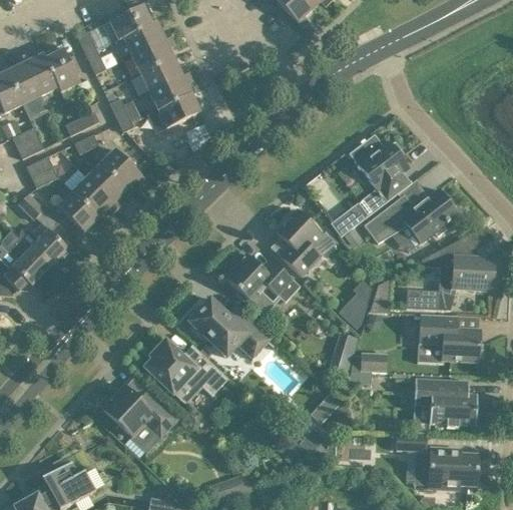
[(313,8),(305,0),(277,0),(302,27),(309,21),(304,16),(313,8)]
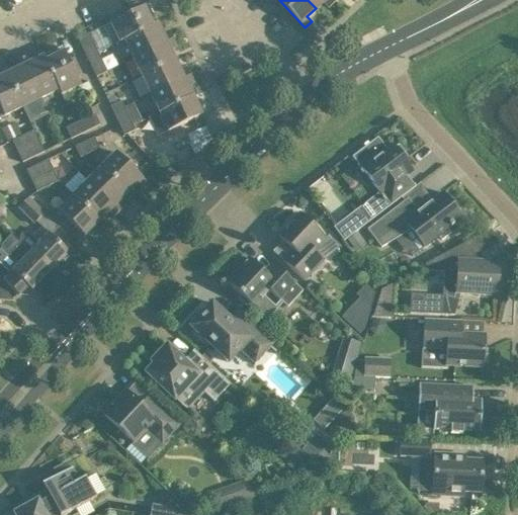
[(308,0),(316,8),(324,0),(329,5),(334,0),(308,0)]
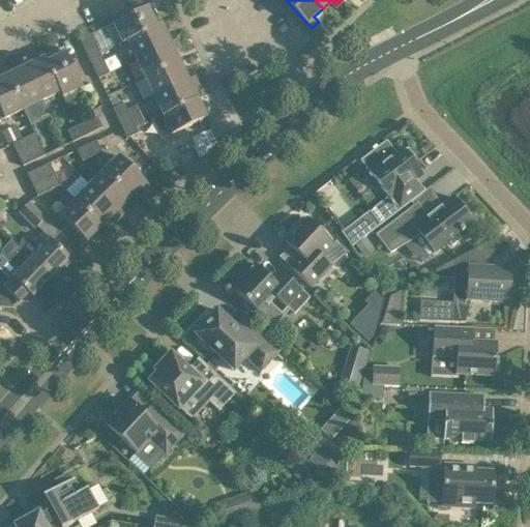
[(122,41),(126,38),(162,22),(152,2),(141,7),(138,3),(119,12),(121,17),(112,22),(122,41)]
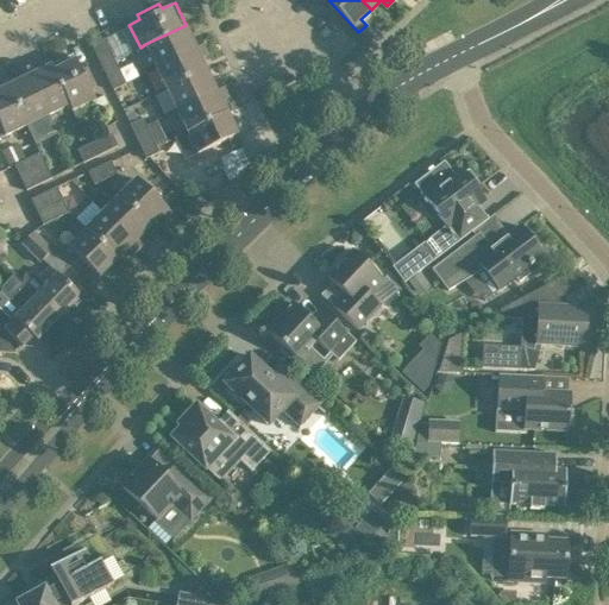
[(145,44),(156,65),(202,43),(199,33),(190,37),(186,25),(145,44)]
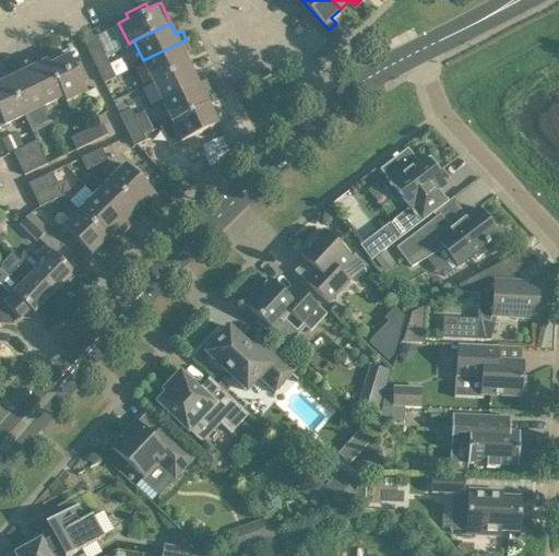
[(83,38),(88,49),(100,44),(95,33),(83,38)]
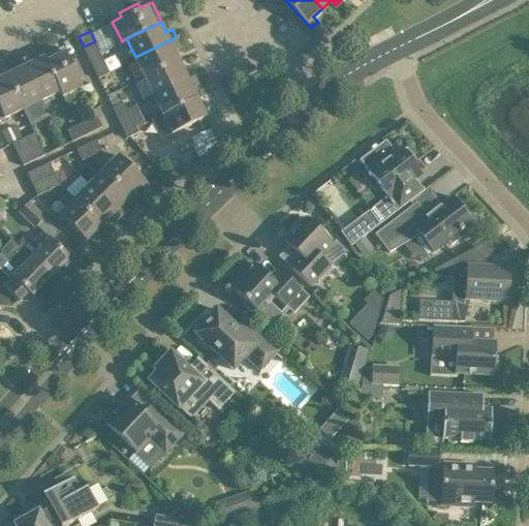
[(135,57),(144,75),(179,59),(174,48),(180,44),(176,37),(135,57)]
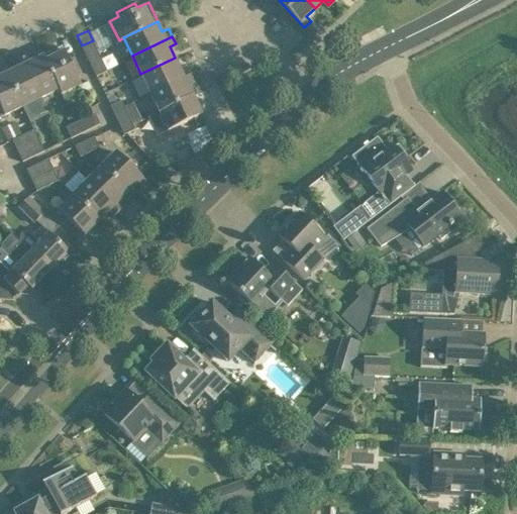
[(82,45),(87,55),(97,49),(93,40),(82,45)]
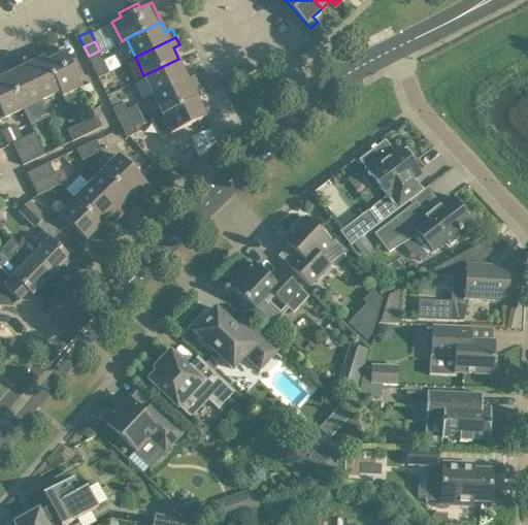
[(63,44),(43,54),(63,93),(79,84),(81,84),(77,74),(81,72),(72,54),(68,56),(63,44)]
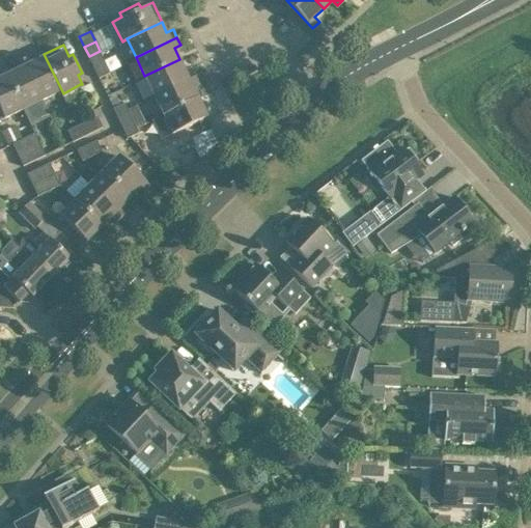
[(89,56),(93,66),(105,60),(100,51),(89,56)]
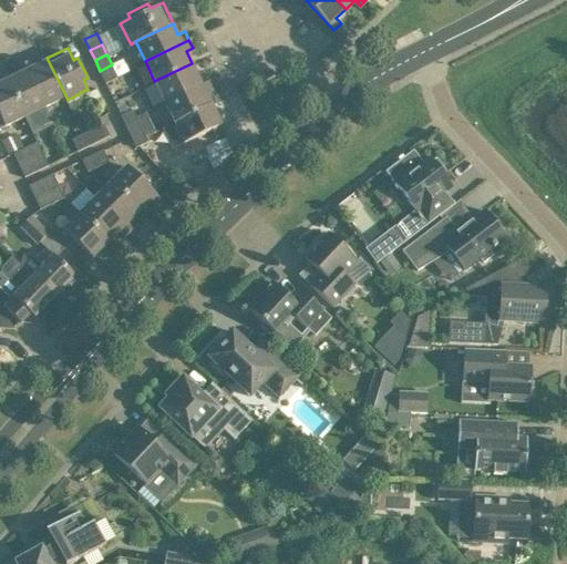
[(31,57),(23,61),(44,104),(64,94),(66,100),(68,100),(47,58),(35,64),(31,57)]
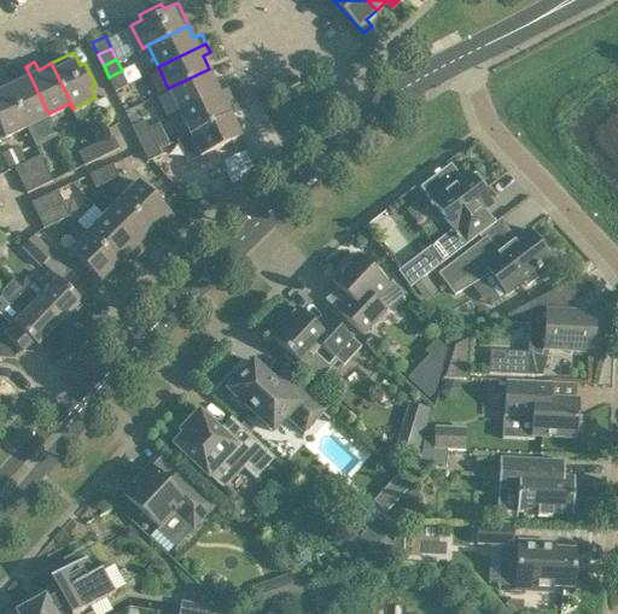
[(19,79),(7,85),(28,124),(48,113),(25,66),(16,71),(19,79)]
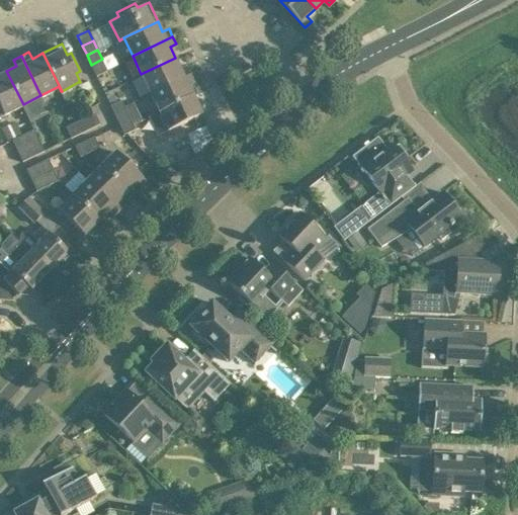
[(141,74),(150,92),(190,72),(186,65),(180,68),(175,58),(141,74)]
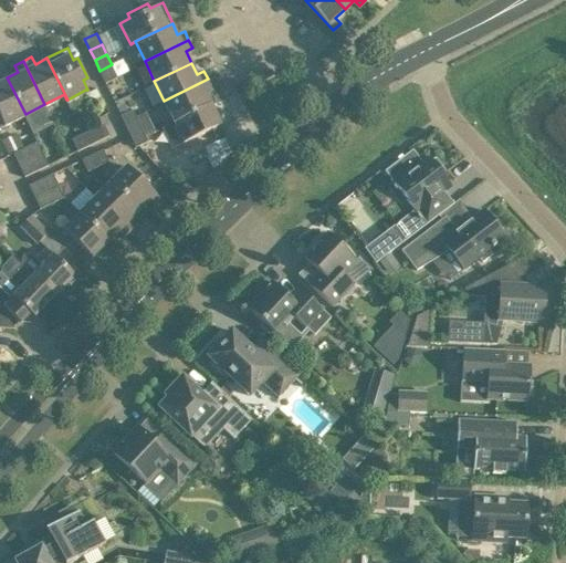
[(112,64),(100,71),(105,81),(117,75),(112,64)]
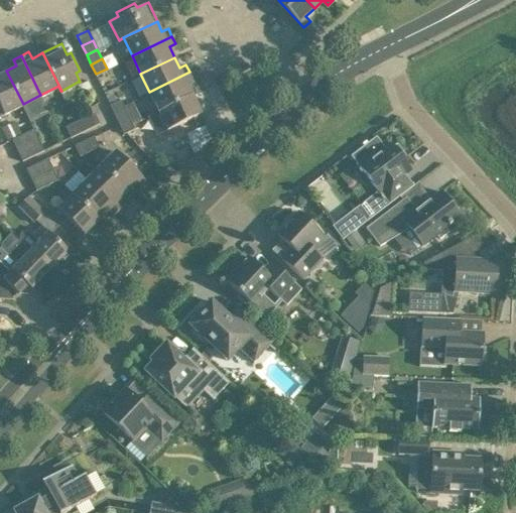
[(23,104),(6,71),(0,73),(0,104),(4,113),(23,104)]
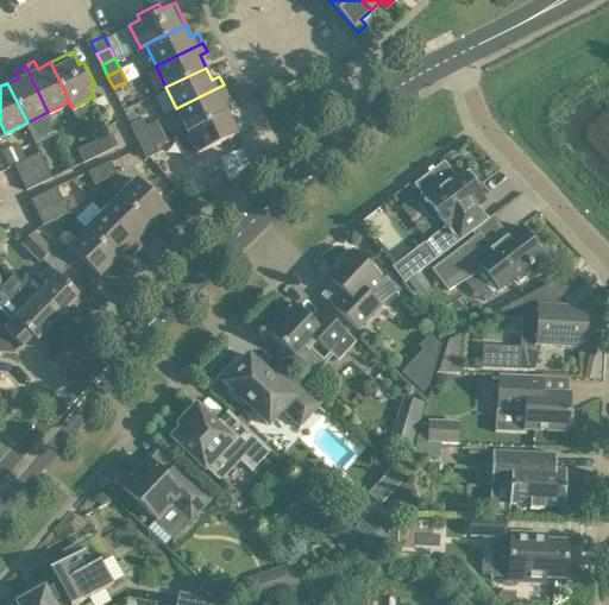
[(176,108),(187,130),(226,109),(220,98),(228,94),(224,84),(176,108)]
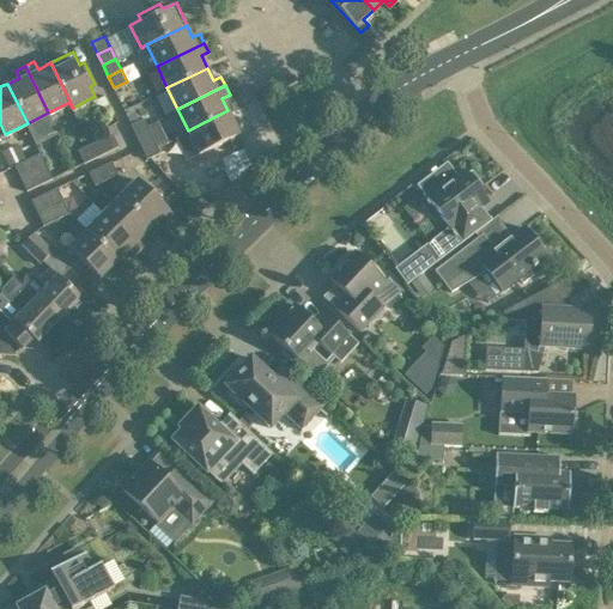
[(104,104),(109,102),(104,92),(95,97),(92,97),(95,102),(104,104)]
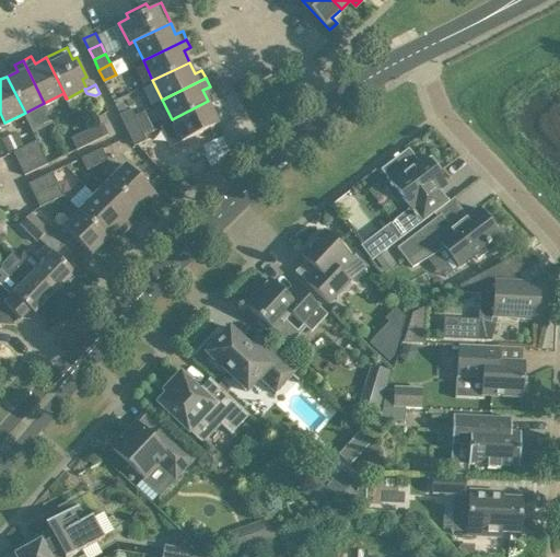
[(208,101),(172,119),(161,124),(171,144),(209,126),(212,132),(221,129),(208,101)]
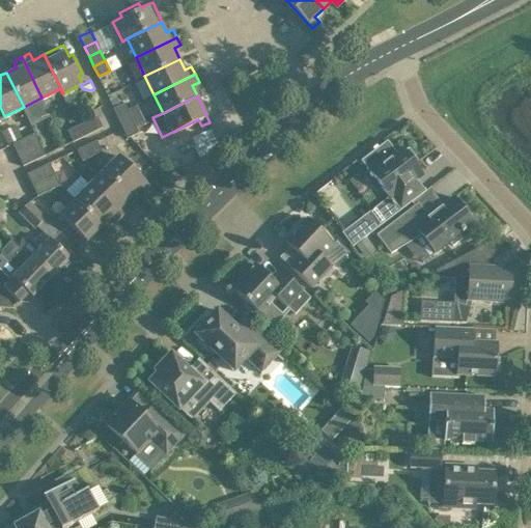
[(113,106),(117,116),(129,110),(123,101),(113,106)]
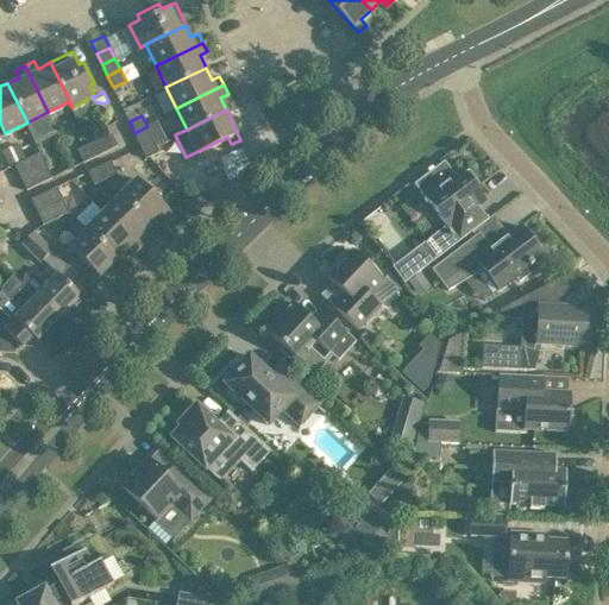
[(135,133),(140,145),(154,138),(148,126),(135,133)]
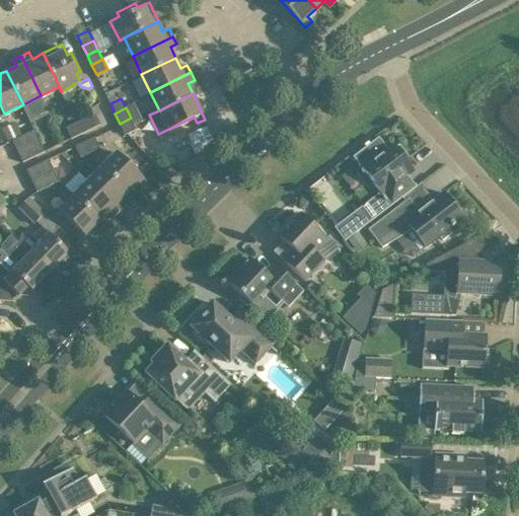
[(94,112),(85,116),(90,127),(99,123),(94,112)]
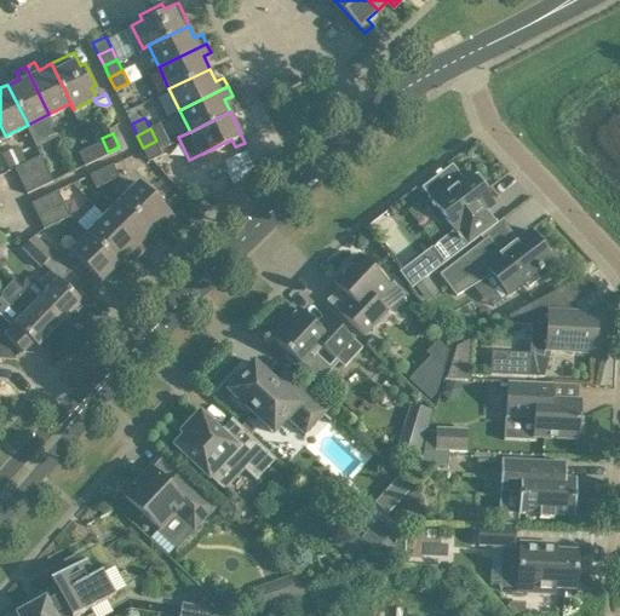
[(102,138),(91,144),(97,156),(108,151),(102,138)]
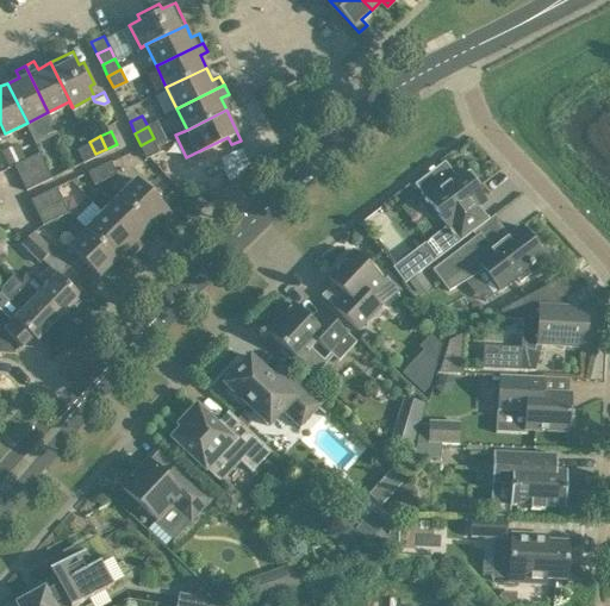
[(154,138),(141,145),(145,156),(159,150),(154,138)]
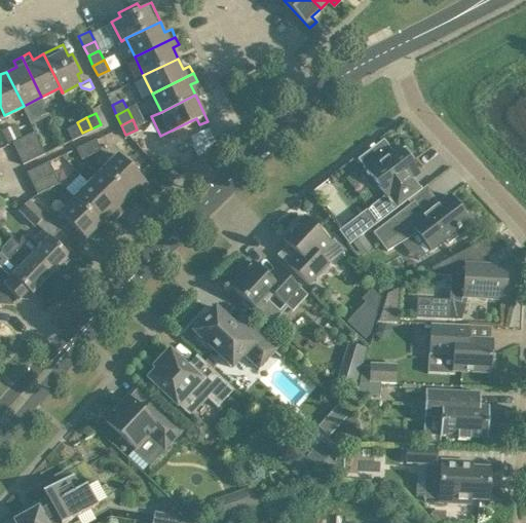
[(82,133),(77,122),(67,127),(72,138),(82,133)]
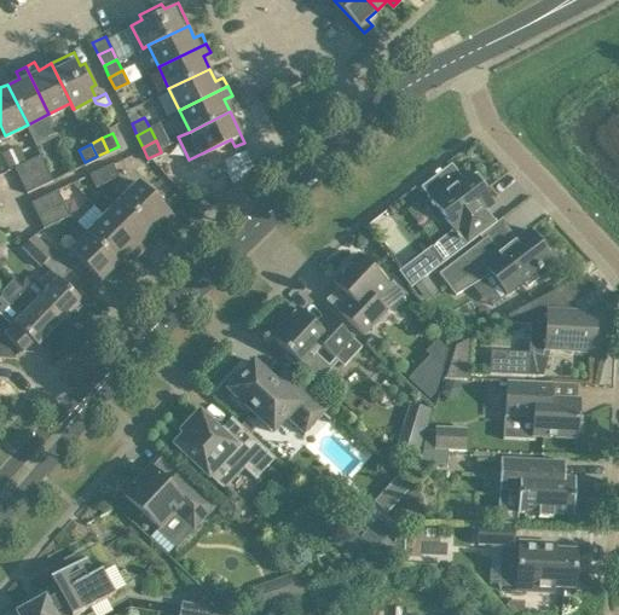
[(254,163),(246,148),(221,158),(233,183),(254,163)]
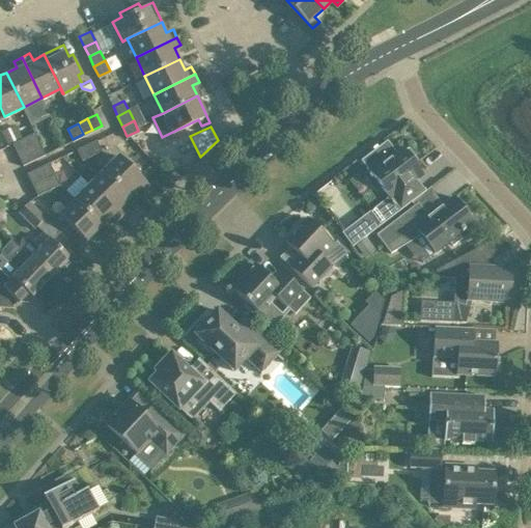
[(12,141),(18,153),(40,141),(34,131),(31,133),(12,141)]
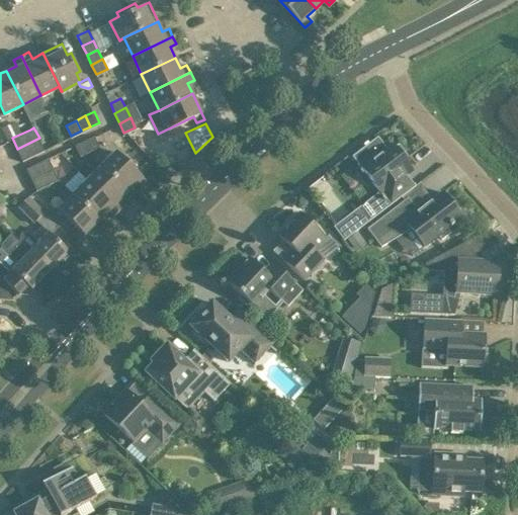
[(94,135),(84,139),(89,150),(99,145),(94,135)]
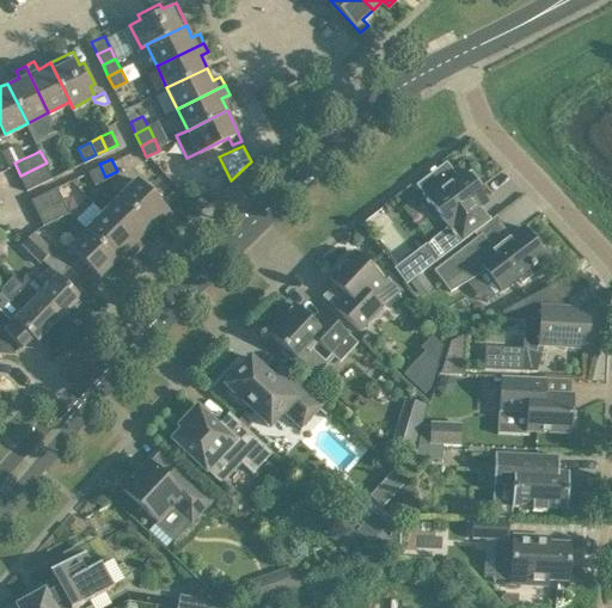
[(450,227),(441,233),(452,246),(490,217),(481,204),(489,198),(477,184),(481,182),(471,169),(467,171),(465,167),(458,173),(447,160),(417,183),(426,196),(422,200),(434,214),(438,212),(450,227)]
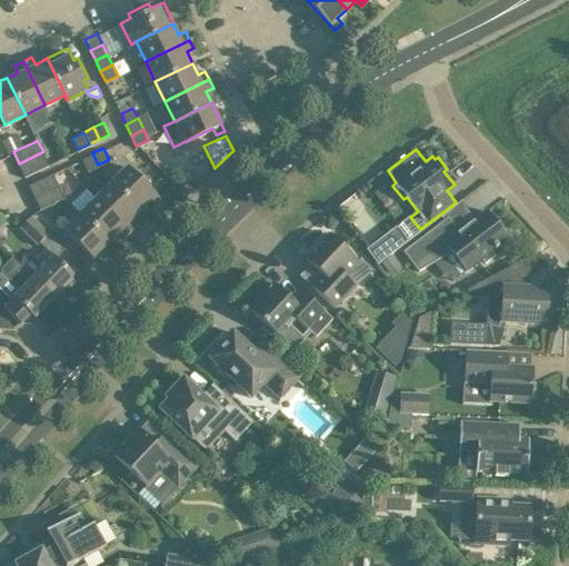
[(43,151),(19,164),(25,176),(48,164),(43,151)]
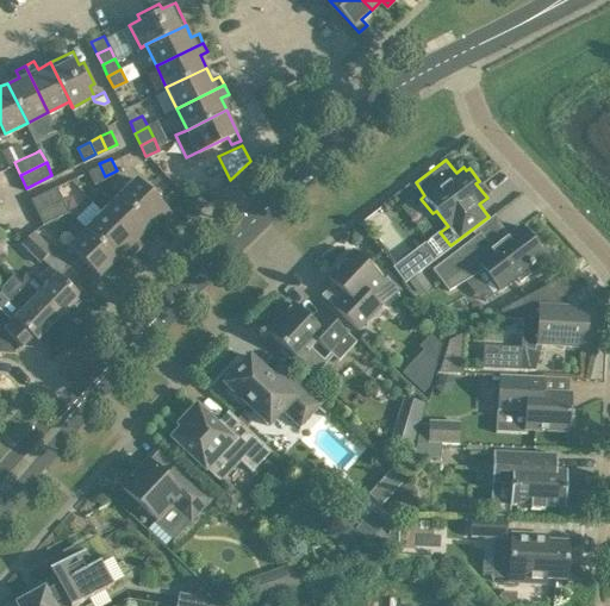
[(105,176),(99,163),(87,169),(94,182),(105,176)]
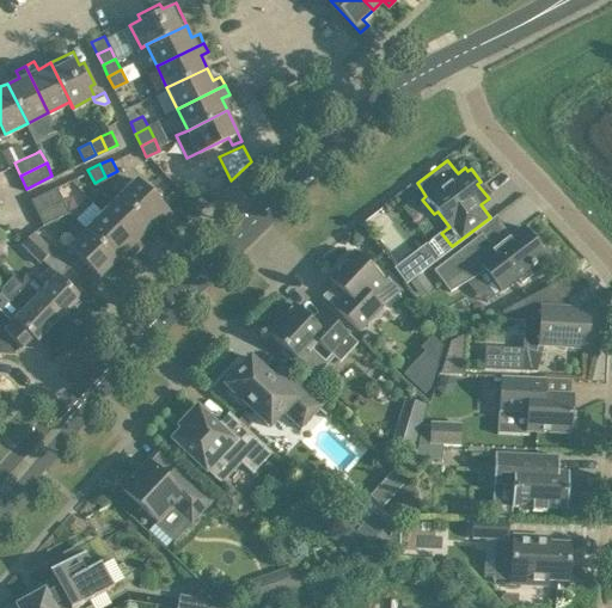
[(136,177),(120,194),(151,225),(160,215),(166,221),(175,214),(136,177)]
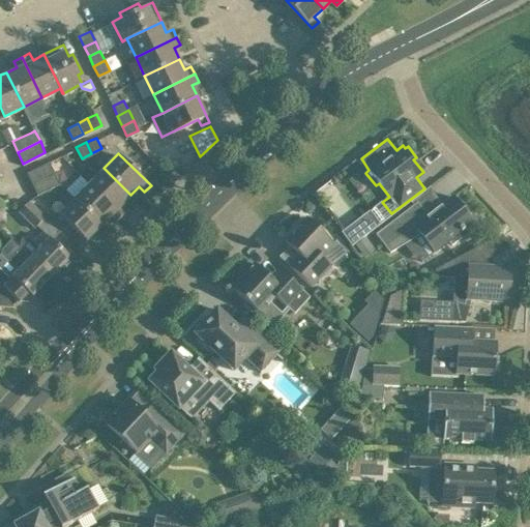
[(26,171),(31,180),(54,170),(49,159),(26,171)]
